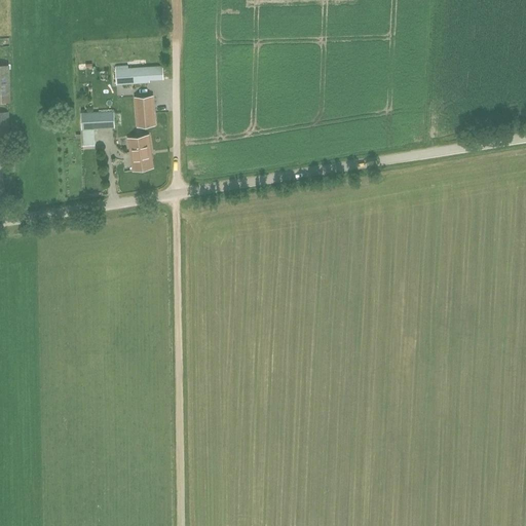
[(0,65),(0,102),(9,103),(8,65),(0,65)]
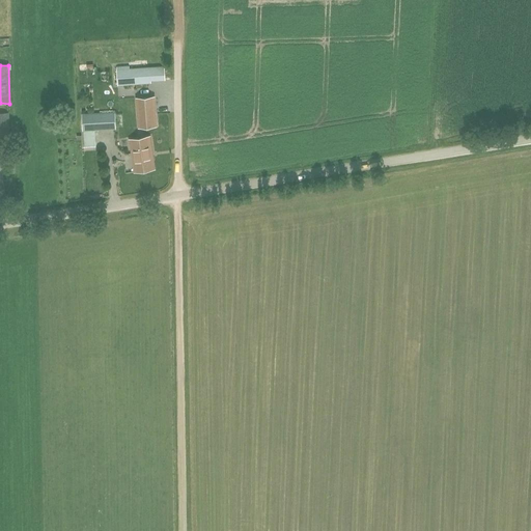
[(117,72),(118,86),(149,83),(148,81),(165,80),(164,68),(117,72)]
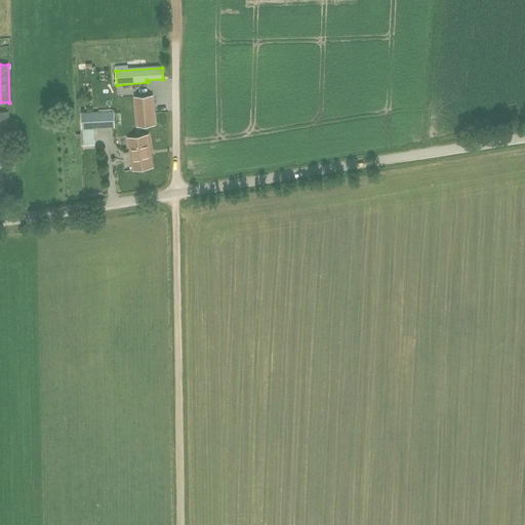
[(153,96),(136,97),(138,125),(155,124),(153,96)]
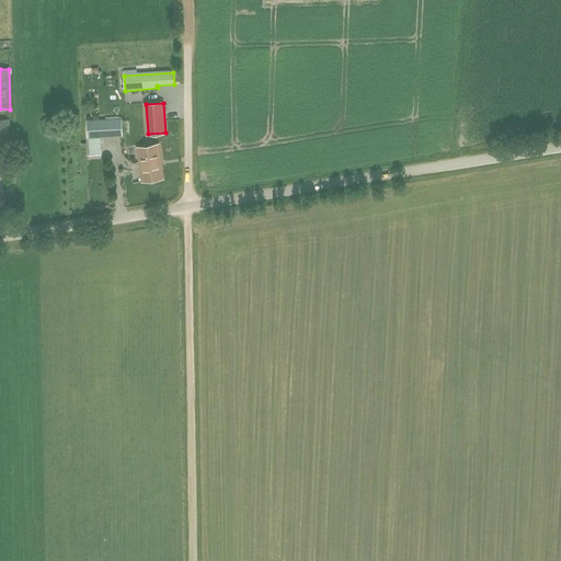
[(0,146),(10,146),(9,119),(0,119),(0,146)]
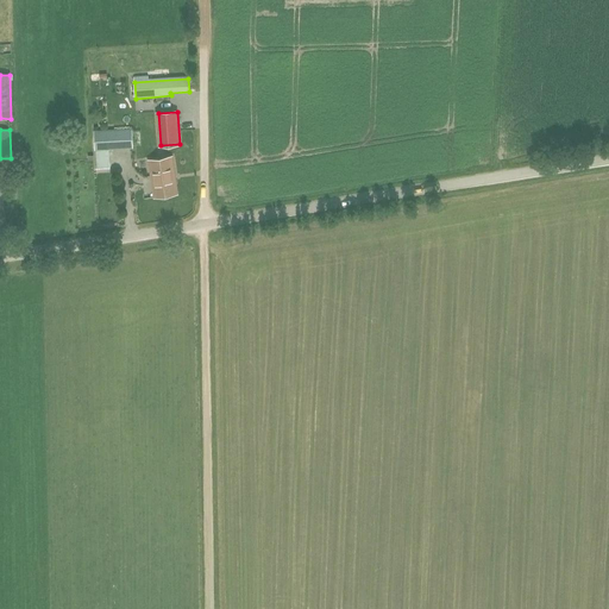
[(94,132),(95,150),(132,148),(131,130),(95,132),(94,132)]
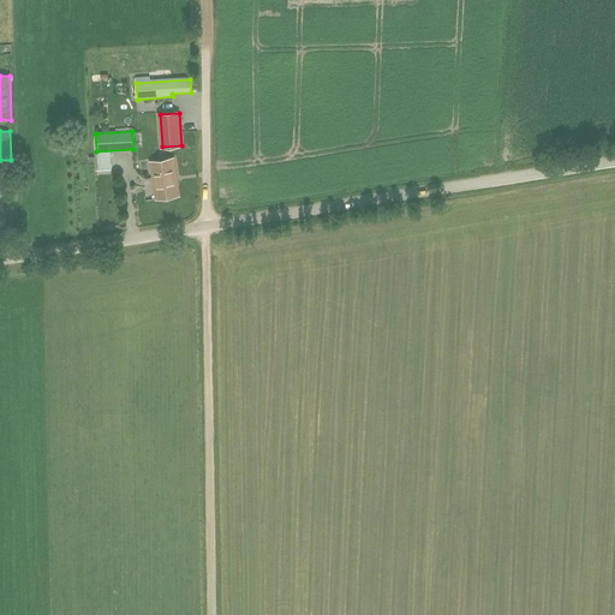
[(155,199),(179,196),(173,159),(149,162),(155,199)]
